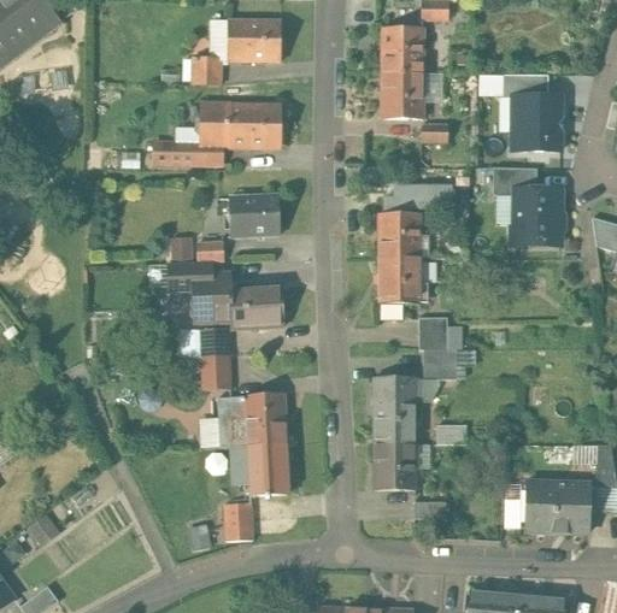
[(0,0),(0,66),(62,22),(43,0),(0,0)]
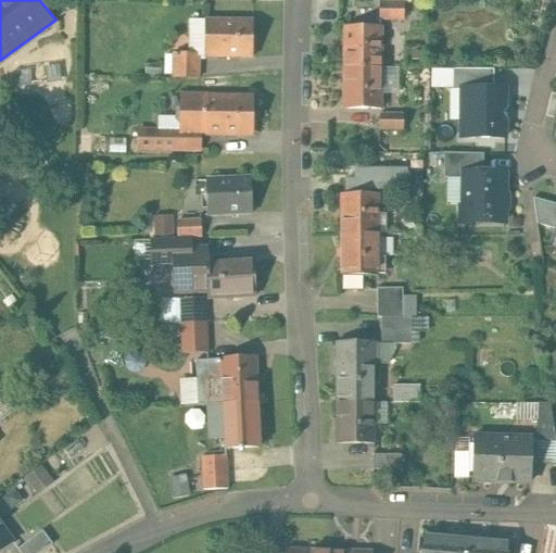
[(383,0),(383,15),(407,16),(407,0),(383,0)]
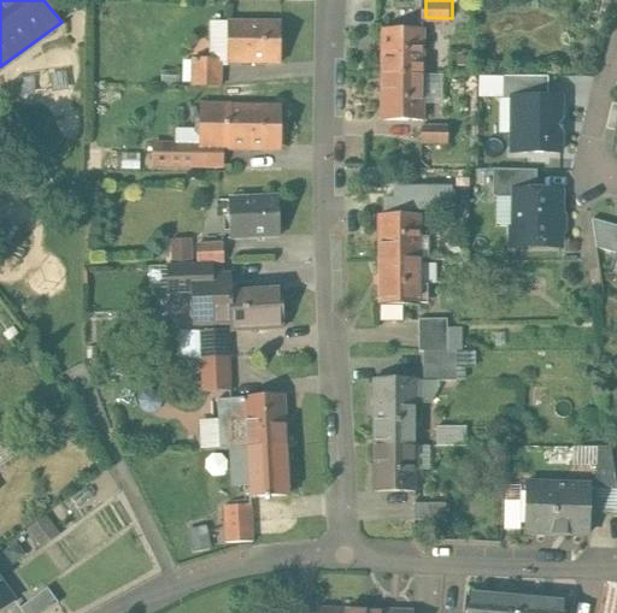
[(281,21),(229,19),(228,59),(280,60),(281,21)]
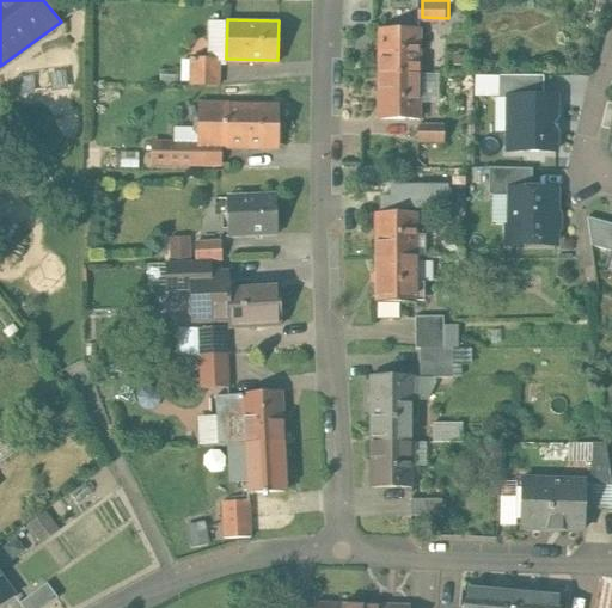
[(418,25),(379,25),(378,71),(379,72),(418,72),(420,72),(418,25)]
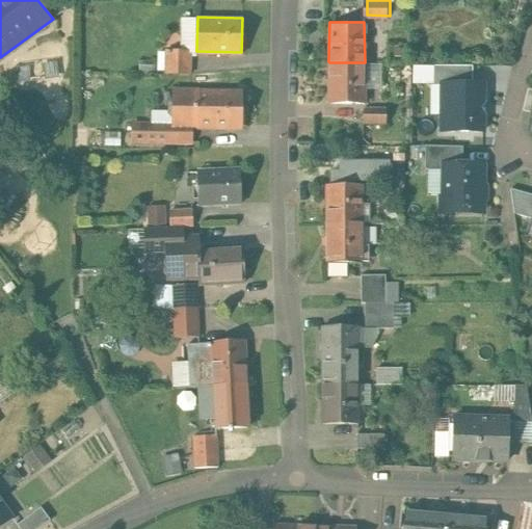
[(190,49),(166,49),(166,72),(189,73),(190,49)]
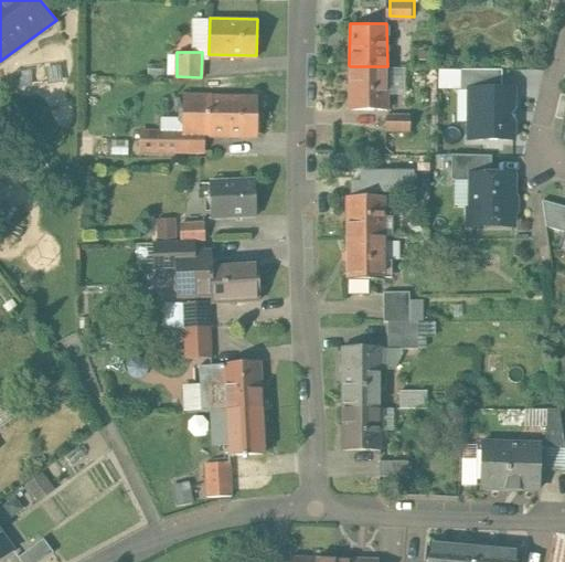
[(406,65),(391,64),(391,92),(405,92),(406,65)]
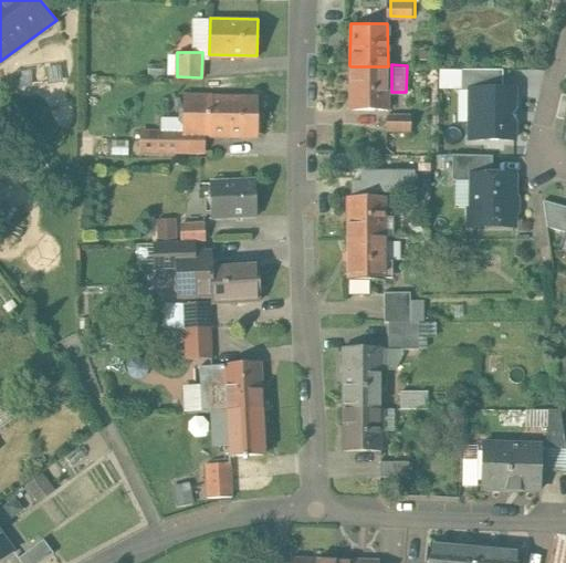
[(387,66),(350,66),(349,107),(387,107),(387,66)]
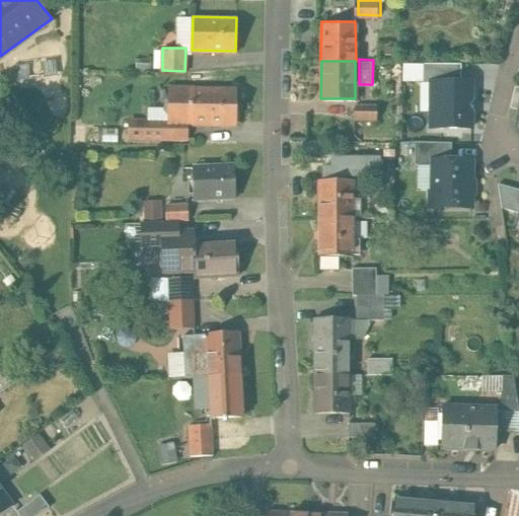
[(460,62),(424,62),(424,80),(435,80),(460,80),(460,62)]
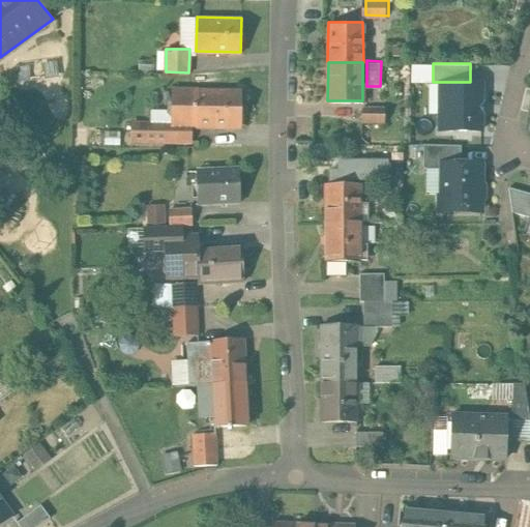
[(470,82),(444,82),(444,113),(440,112),(439,128),(480,128),(481,82),(470,82)]
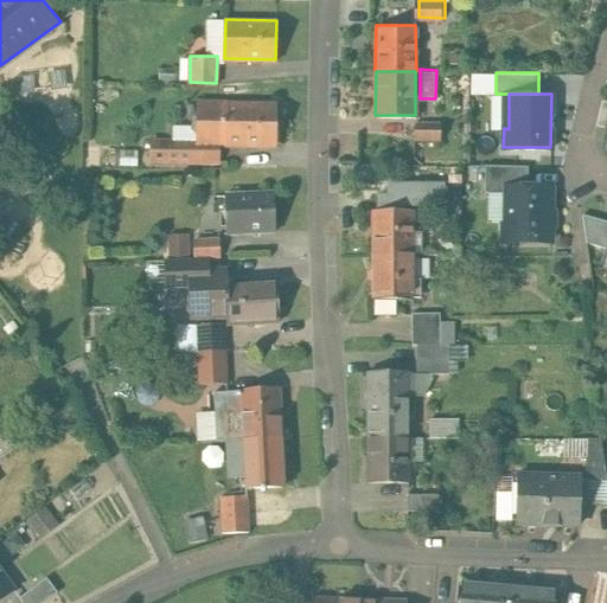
[(224,101),(198,101),(198,110),(197,110),(192,115),(192,127),(196,130),(197,130),(197,141),(217,141),(222,141),(222,143),(273,143),(274,104),(224,103),(224,101)]
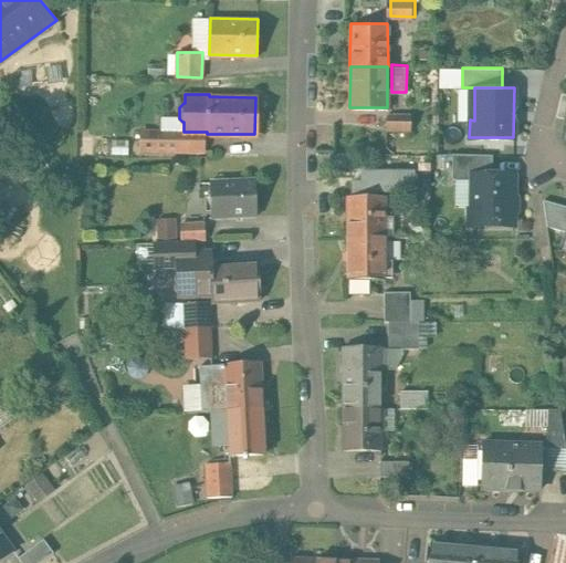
[(412,115),(389,115),(389,128),(412,128),(412,115)]
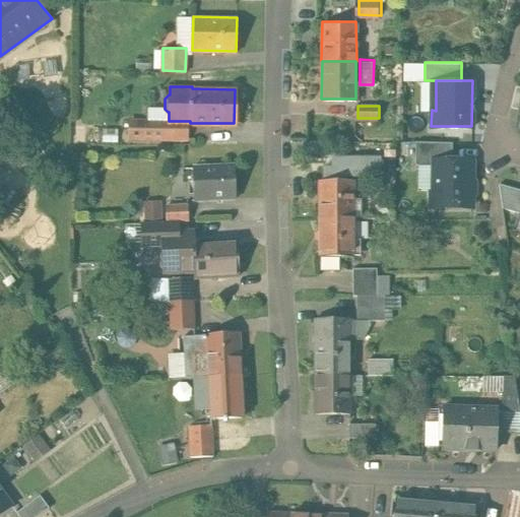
[(144,121),(130,120),(129,136),(143,137),(144,121)]
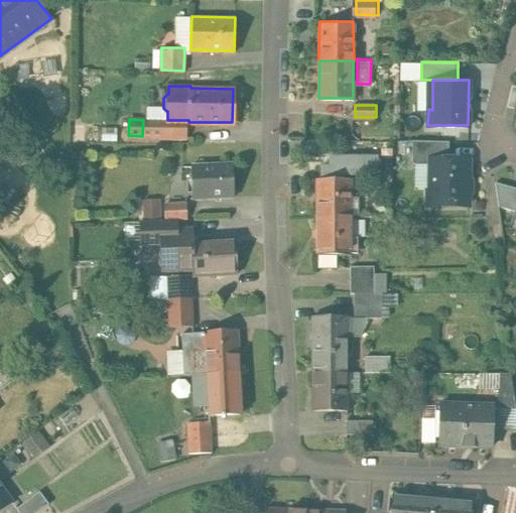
[(160,120),(143,120),(142,136),(159,136),(160,120)]
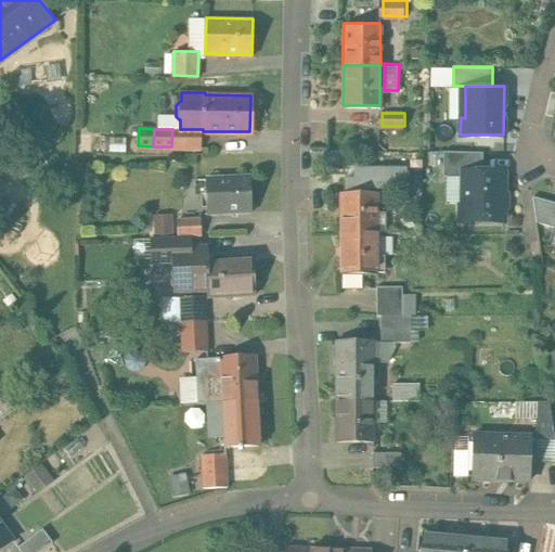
[(198,129),(180,129),(172,129),(171,146),(198,146),(198,129)]
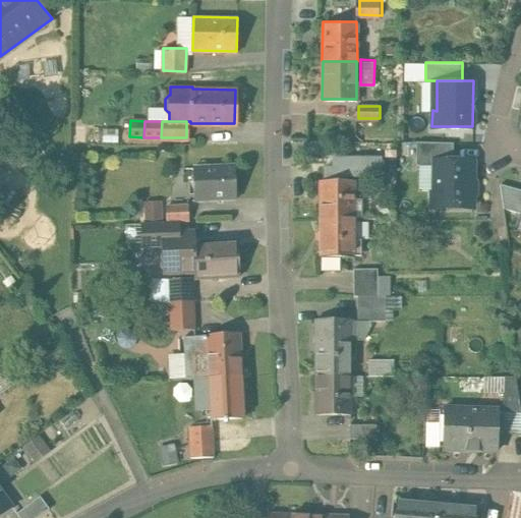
[(453,141),(416,140),(415,164),(435,164),(435,160),(453,160),(453,141)]
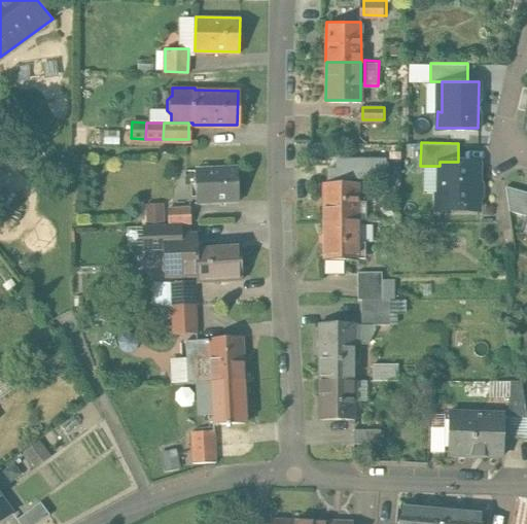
[(389,159),(357,159),(357,174),(389,175),(389,159)]
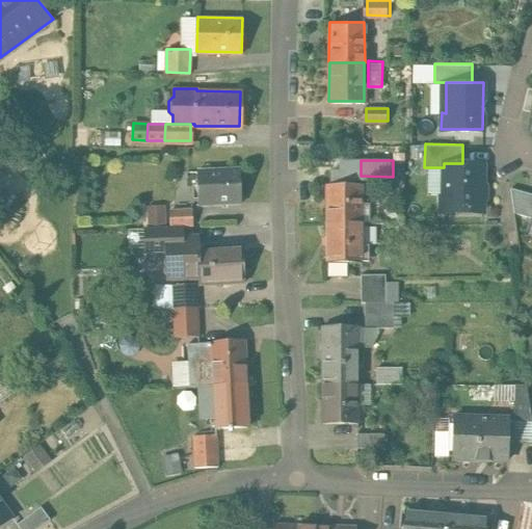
[(462,163),(444,163),(444,167),(444,192),(441,192),(441,210),(481,210),(481,163),(462,163)]
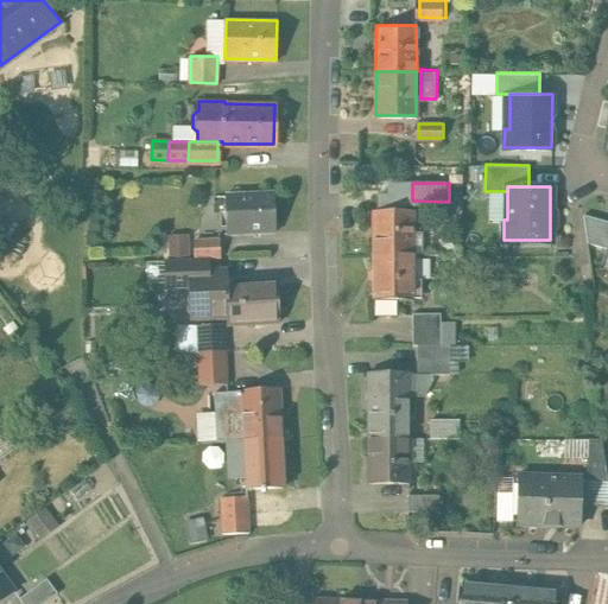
[(276,194),(227,195),(228,231),(277,231),(276,194)]
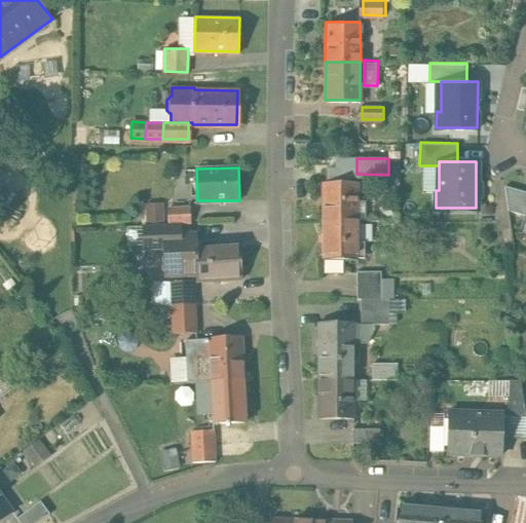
[(358,181),(325,181),(324,219),(358,219),(358,181)]
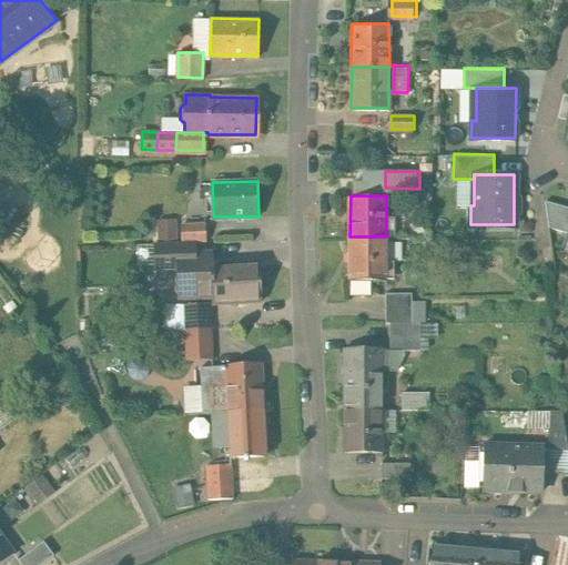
[(567,205),(545,199),(548,225),(567,231),(567,205)]
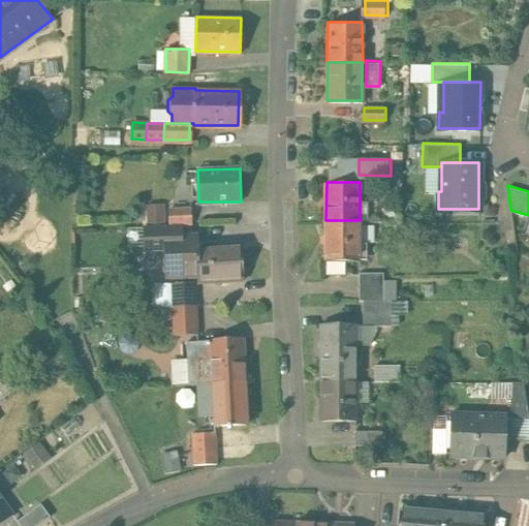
[(165,220),(165,202),(147,202),(147,220),(165,220)]
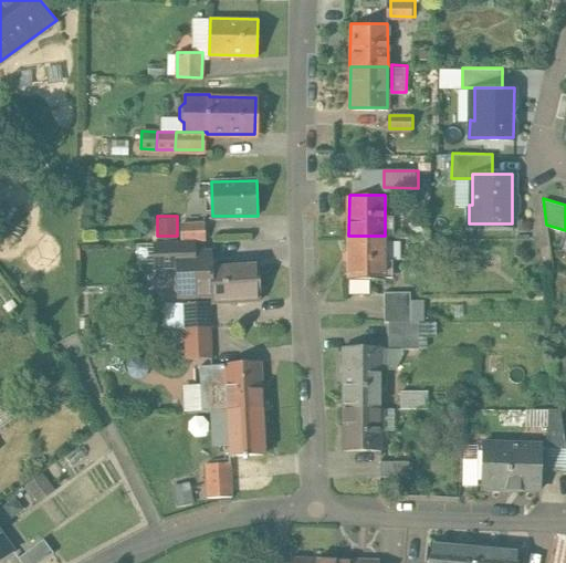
[(205,220),(180,221),(181,238),(184,238),(194,238),(206,237),(205,220)]
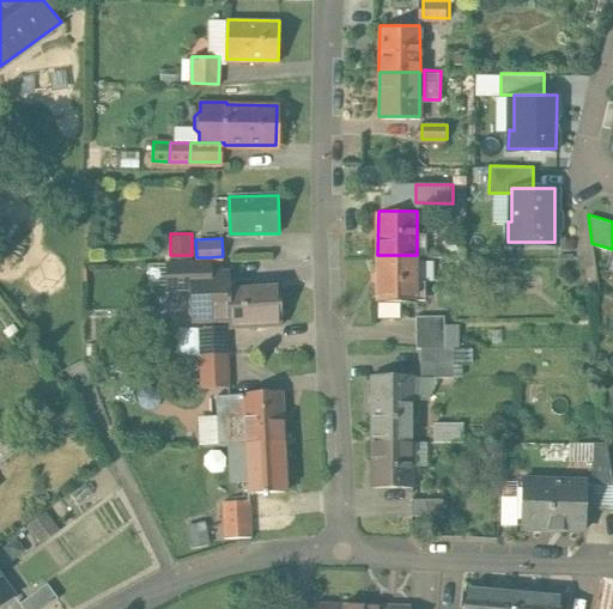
[(377,255),(376,255),(376,300),(377,300),(402,300),(419,300),(419,255),(377,255)]
